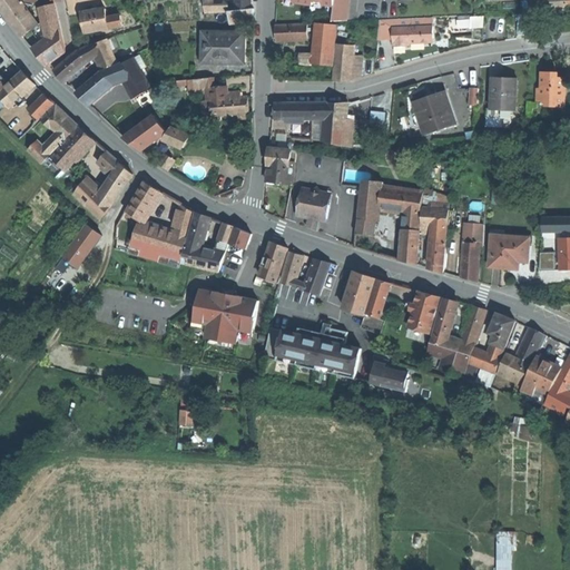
[(41,23),(22,0),(0,0),(0,3),(23,36),(41,23)]
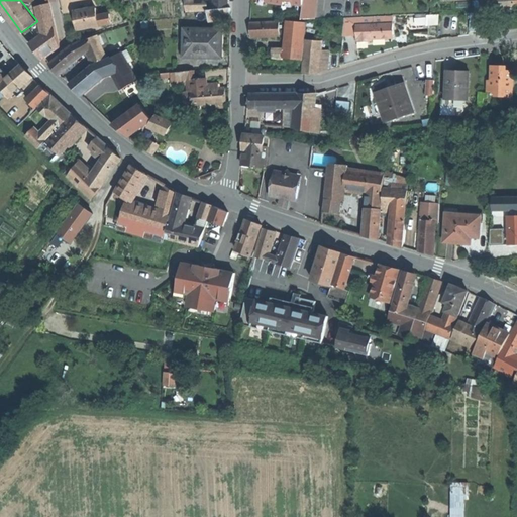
[(184,0),(185,13),(207,12),(207,11),(207,8),(204,8),(204,6),(194,6),(193,0),(184,0)]
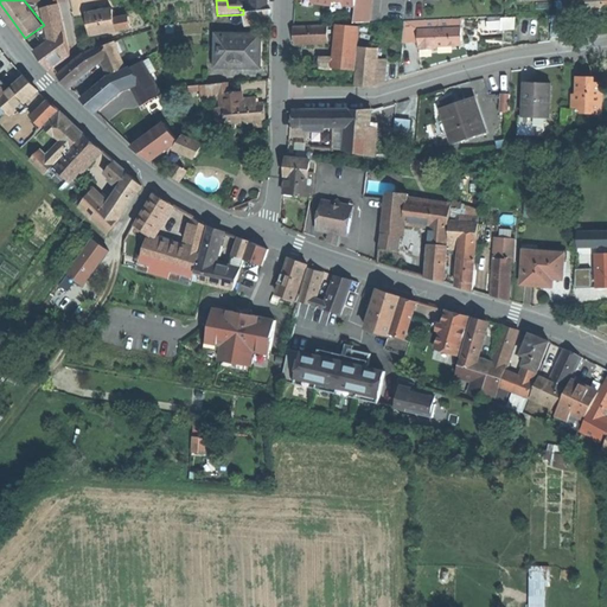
[(374,0),(356,0),(356,7),(355,21),(371,21),(374,0)]
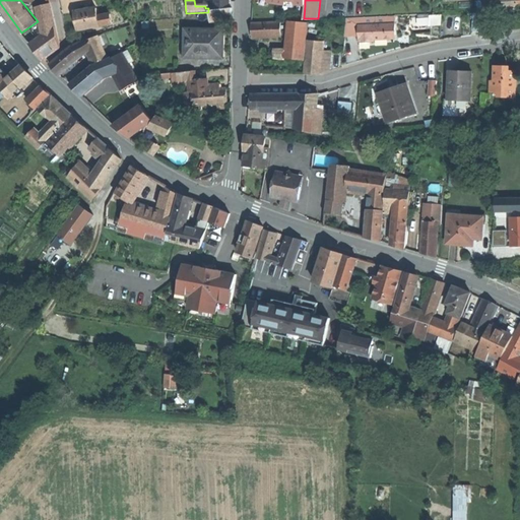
[(516,0),(497,0),(499,11),(517,10),(516,0)]
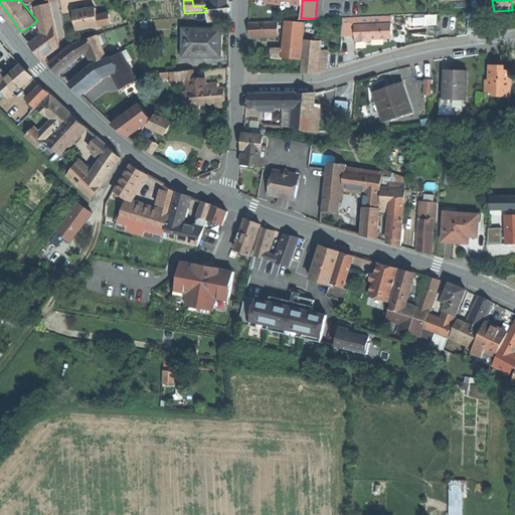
[(213,1),(213,10),(225,9),(225,1),(213,1)]
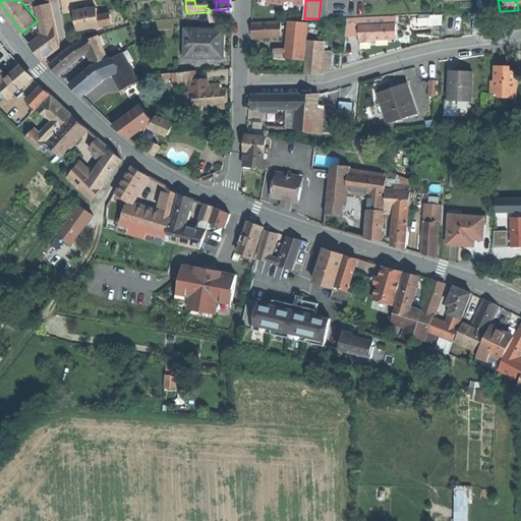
[(56,27),(51,3),(46,4),(39,6),(42,21),(50,33),(46,36),(33,46),(38,53),(44,60),(61,47),(56,27)]
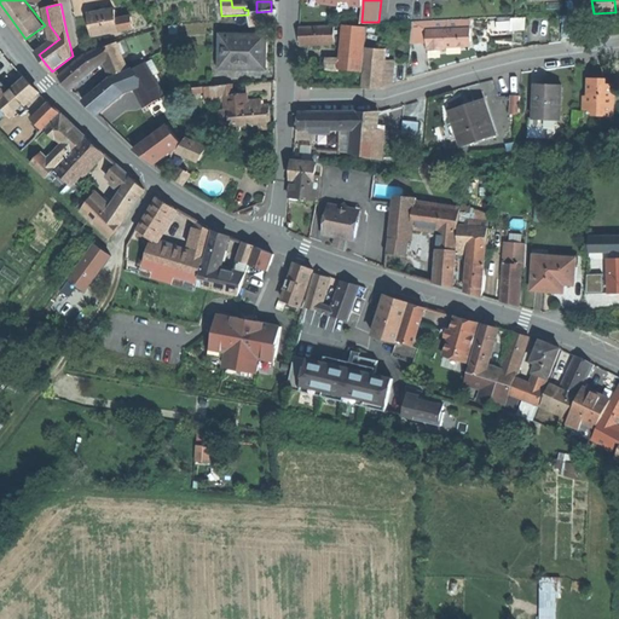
[(116,7),(88,12),(91,24),(93,34),(120,29),(116,7)]
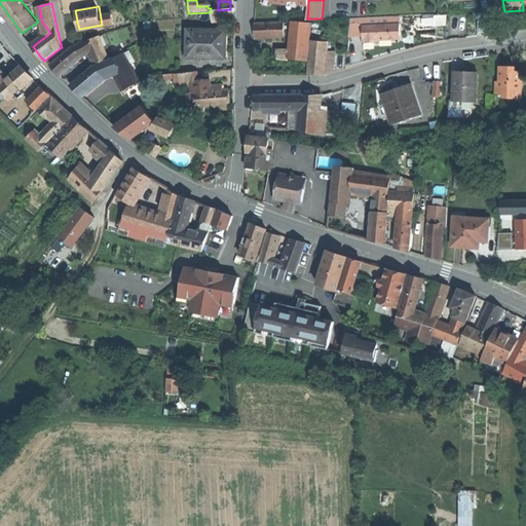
[(218,10),(211,11),(211,12),(212,23),(233,22),(234,9),(230,9),(218,10)]
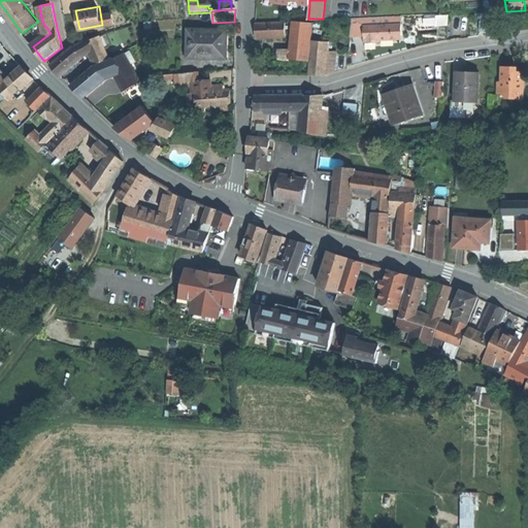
[(483,12),(482,29),(489,30),(491,12),(483,12)]
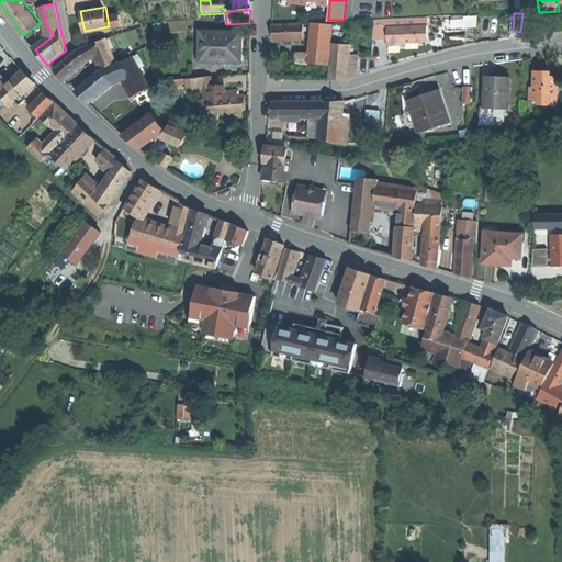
[(479,26),(479,17),(452,17),(453,26),(479,26)]
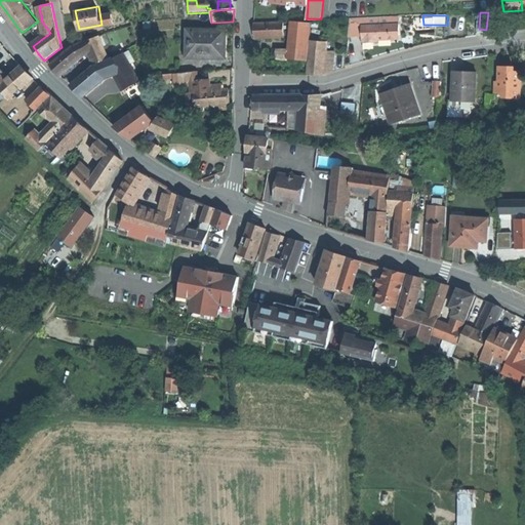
[(398,18),(355,18),(355,29),(348,29),(348,38),(362,38),(362,43),(370,43),(378,43),(378,40),(399,40),(398,18)]
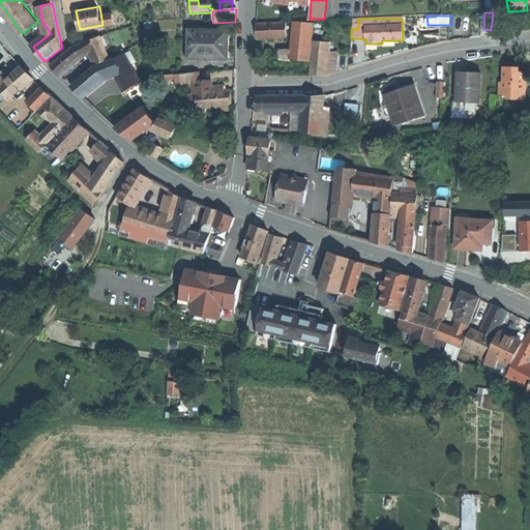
[(313,24),(294,22),(293,38),(291,53),(278,53),(278,61),(289,61),(310,63),(313,24)]
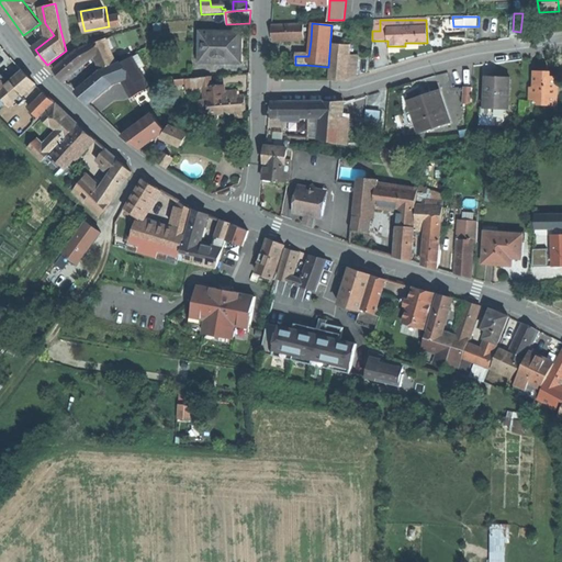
[(302,24),(302,25),(303,41),(311,41),(312,23),(302,24)]
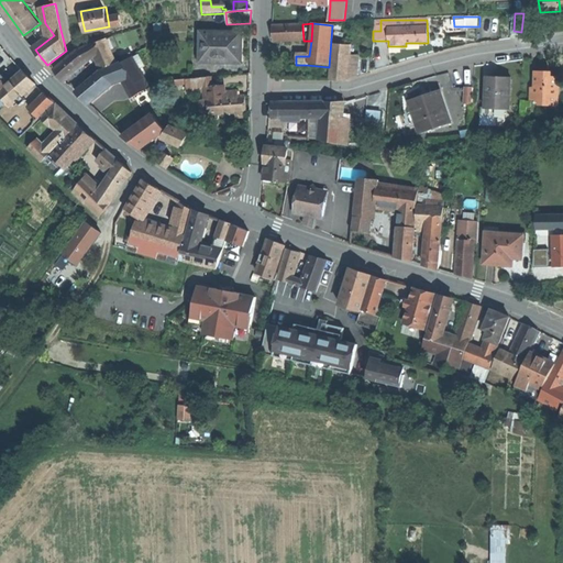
[(273,35),(273,42),(304,41),(302,25),(272,26),(273,35)]
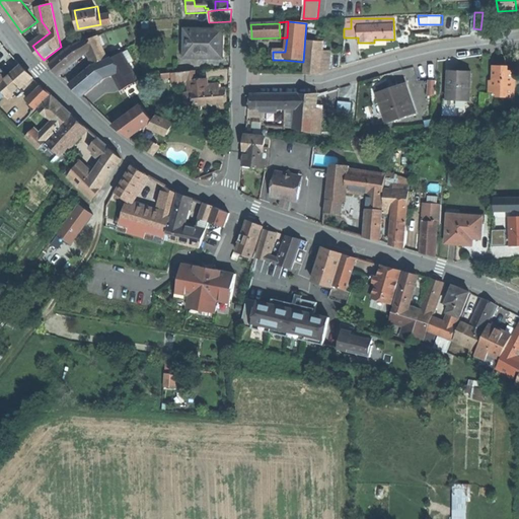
[(202,59),(222,59),(222,46),(223,31),(184,30),(183,54),(202,55),(202,59)]
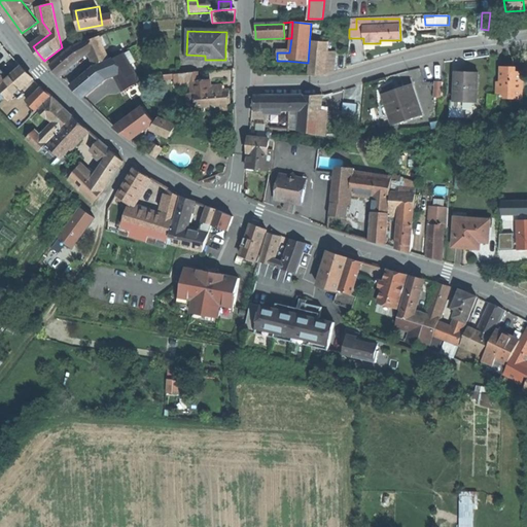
[(74,46),(72,48),(80,59),(89,53),(94,65),(107,59),(98,37),(74,46)]
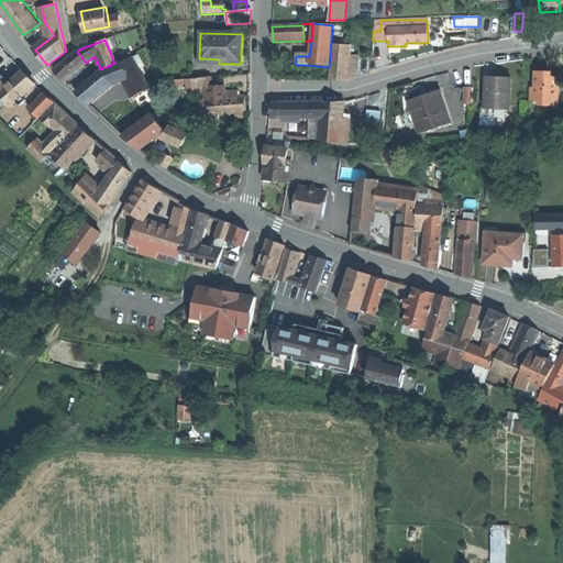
[(350,46),(332,44),(330,80),(348,81),(348,76),(349,59),(350,46)]
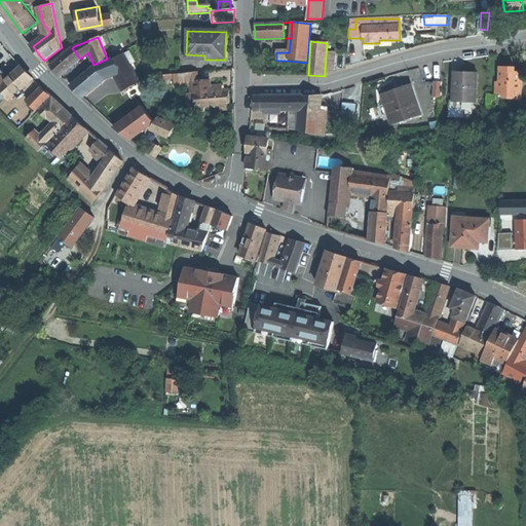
[(54,72),(58,77),(80,59),(72,48),(49,67),(54,72)]
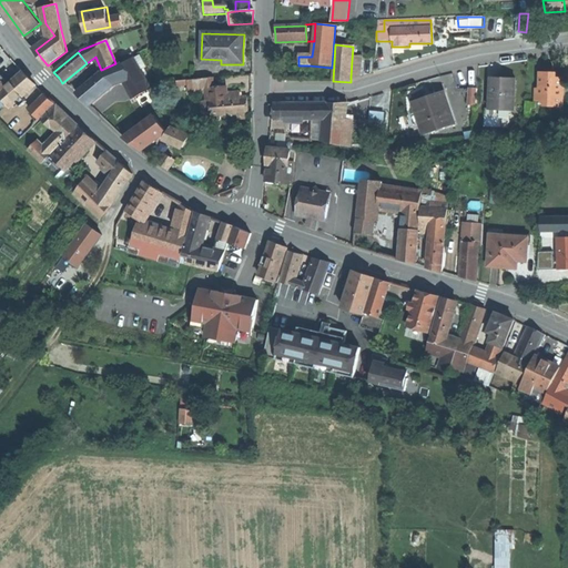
[(115,66),(100,72),(111,84),(123,80),(140,71),(138,67),(135,62),(132,59),(117,68),(115,66)]
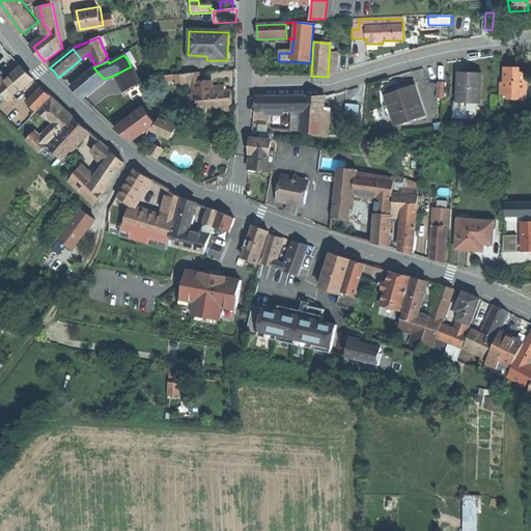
[(337,57),(329,56),(328,72),(335,72),(337,57)]
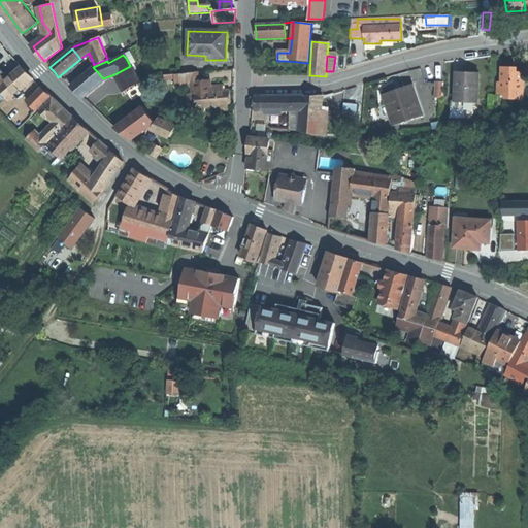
[(27,71),(22,66),(5,80),(0,85),(0,88),(7,96),(10,96),(13,95),(32,77),(27,71)]
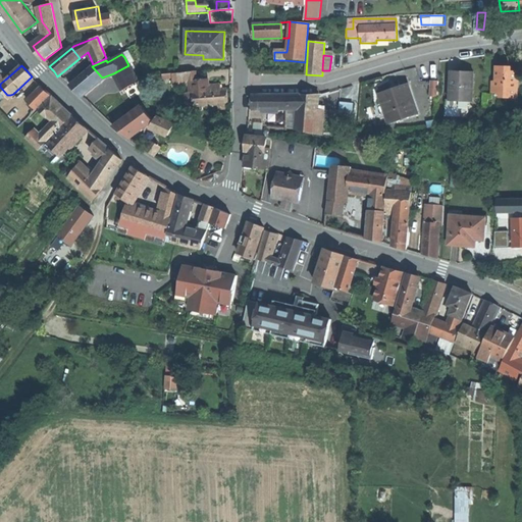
[(135,84),(138,83),(128,65),(113,73),(122,91),(123,90),(135,84)]
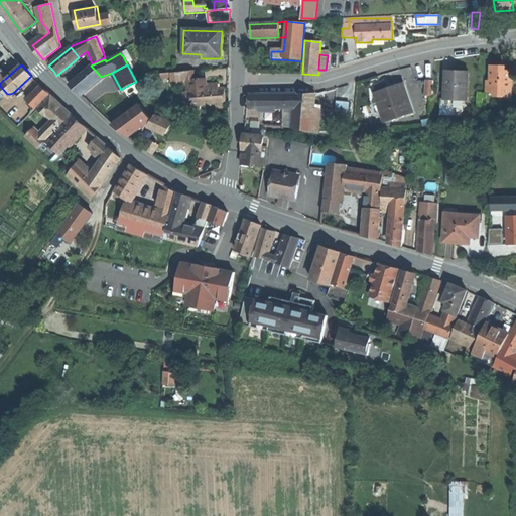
[(75,91),(79,96),(101,77),(91,66),(69,85),(75,91)]
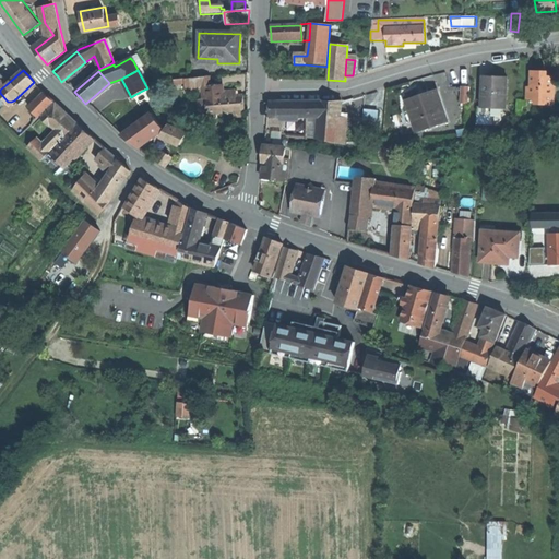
[(540,76),(531,76),(531,91),(526,91),(526,99),(539,99),(539,105),(552,105),(552,80),(545,80),(540,80),(540,76)]
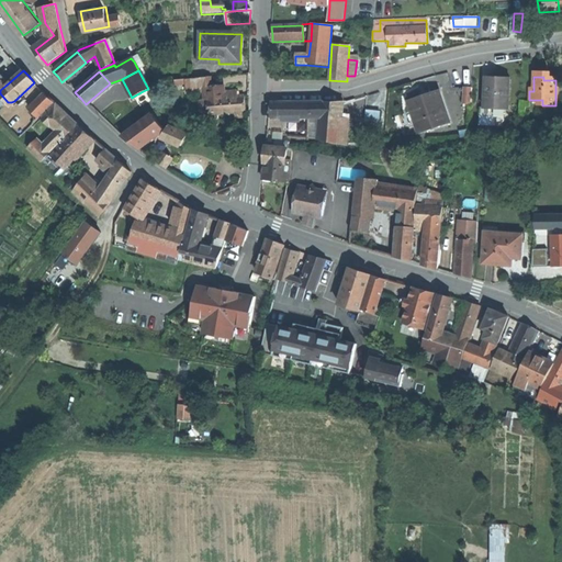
[(203,89),(208,88),(206,78),(182,80),(182,90),(203,89)]
